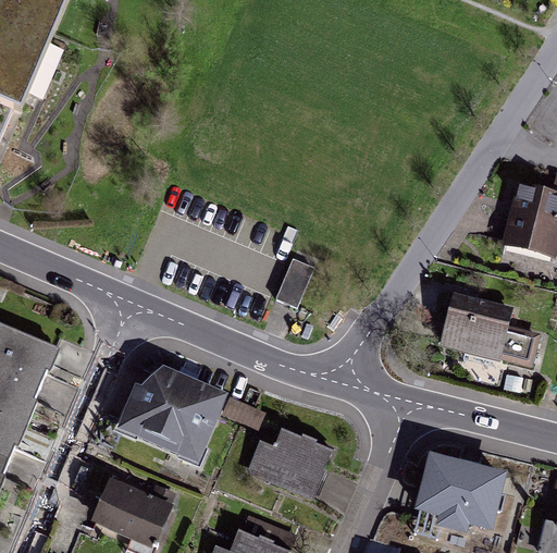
[(0,0),(0,138),(5,140),(62,0),(0,0)]
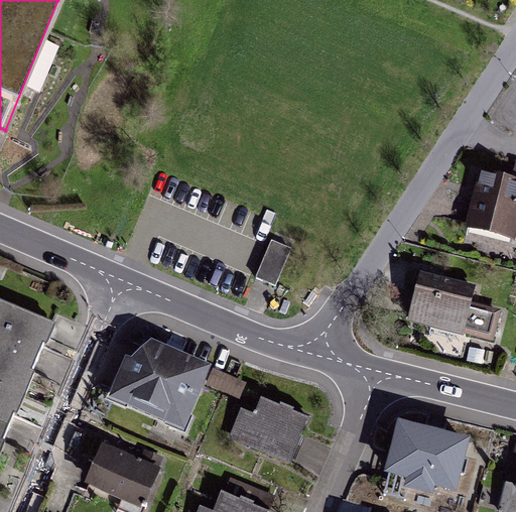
[(515,174),(478,166),(463,227),(515,238),(515,174)]
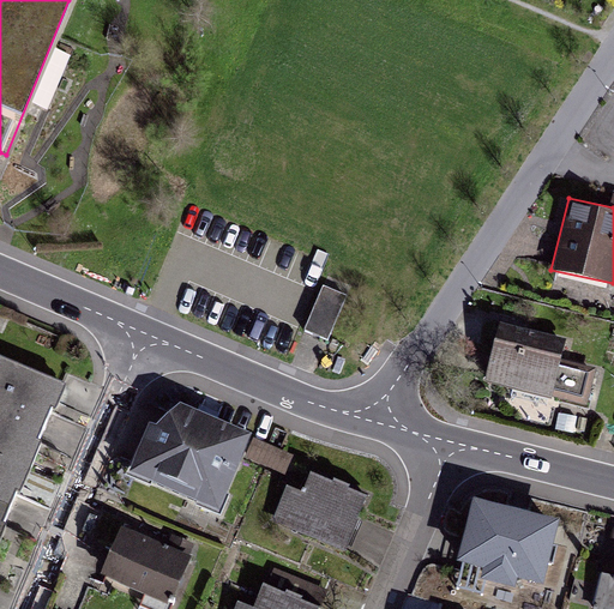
[(349,295),(326,287),(309,330),(331,338),(349,295)]
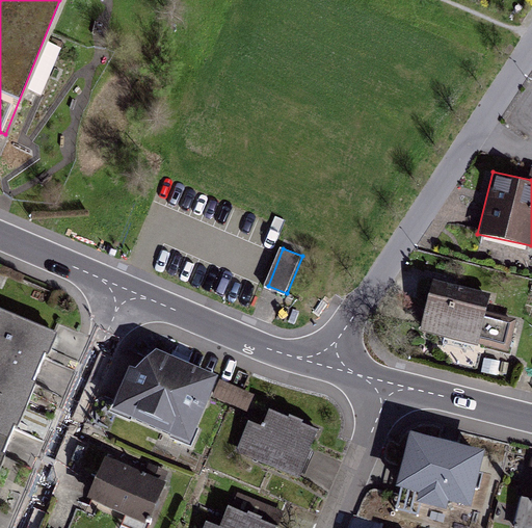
[(494,287),(429,274),(418,332),(515,351),(524,313),(490,306),(494,287)]
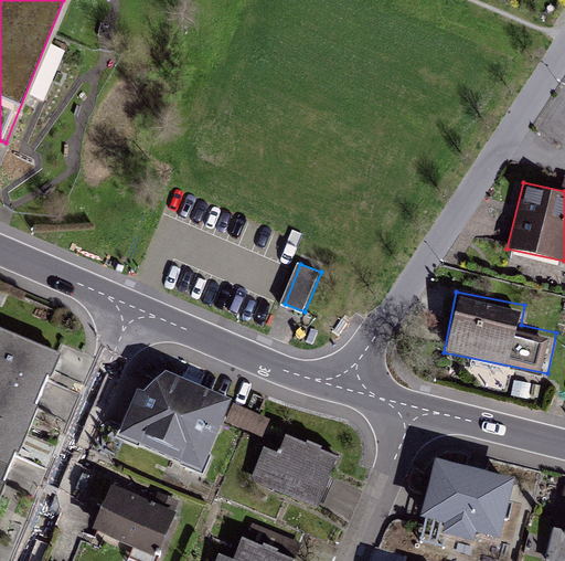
[(65,349),(0,320),(0,465),(13,472),(65,349)]
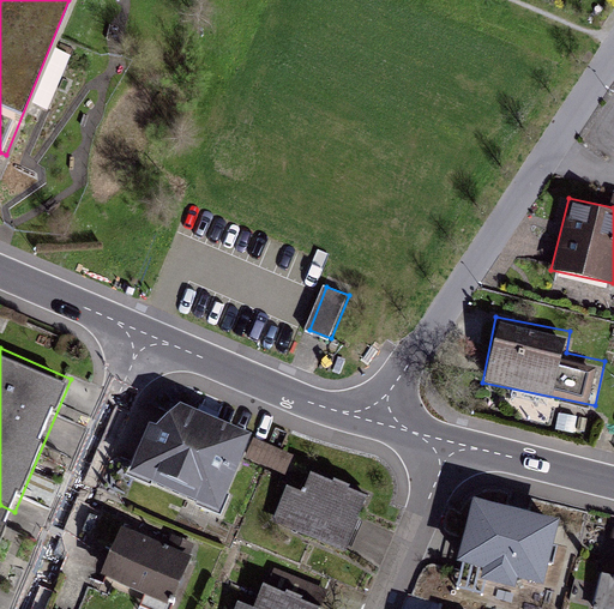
[(217,508),(250,432),(179,402),(149,420),(127,469),(217,508)]
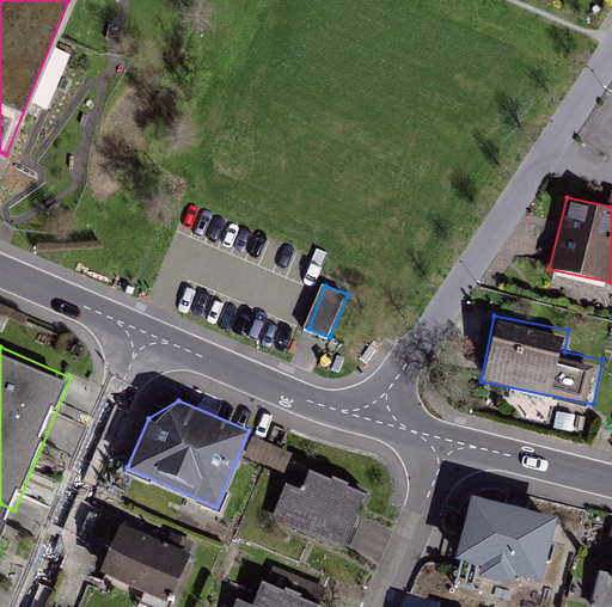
[(283,480),(268,516),(344,549),(368,494),(308,467),(300,488),(283,480)]
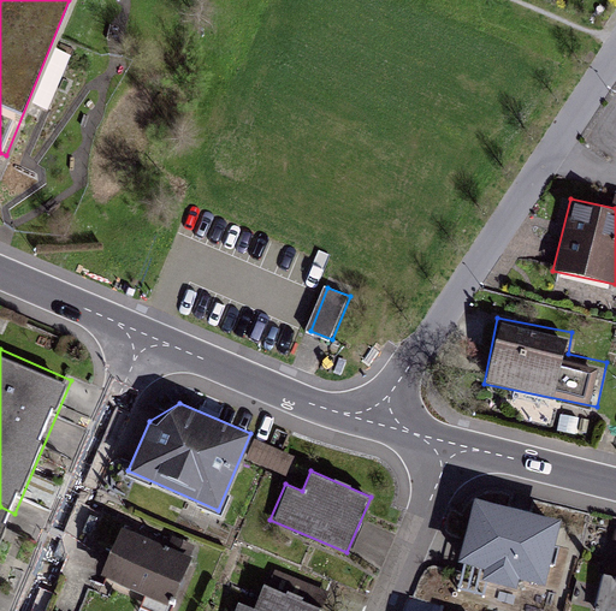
[(0,543),(15,514),(0,506),(0,543)]
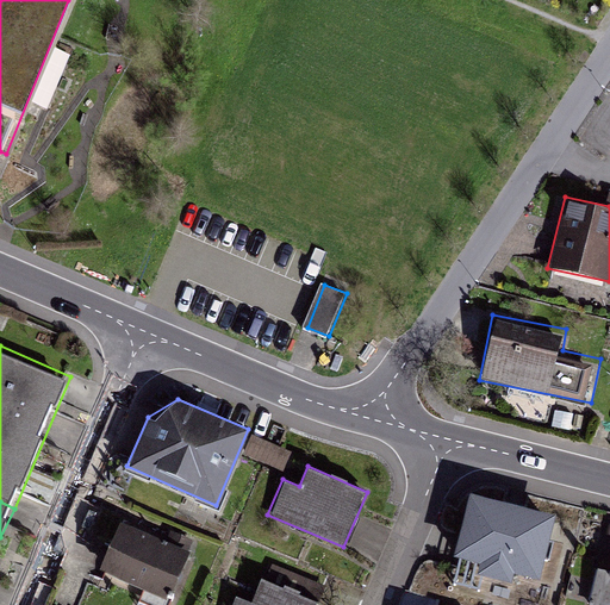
[(530,529),(467,509),(449,567),(531,593),(543,555),(524,549),(530,529)]
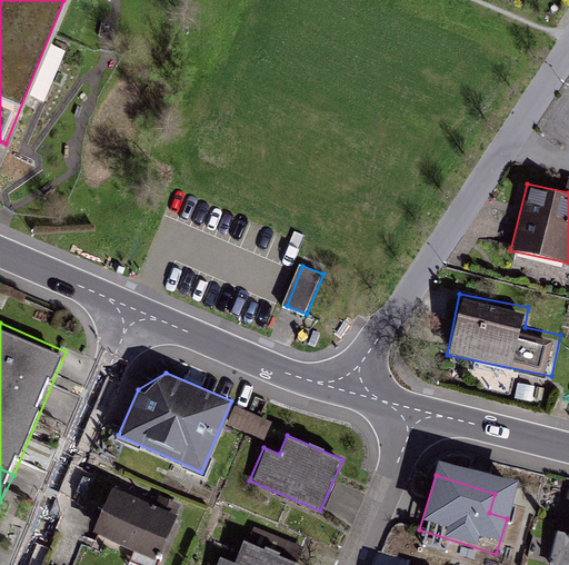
[(111,485),(91,532),(153,558),(178,501),(156,491),(150,503),(111,485)]
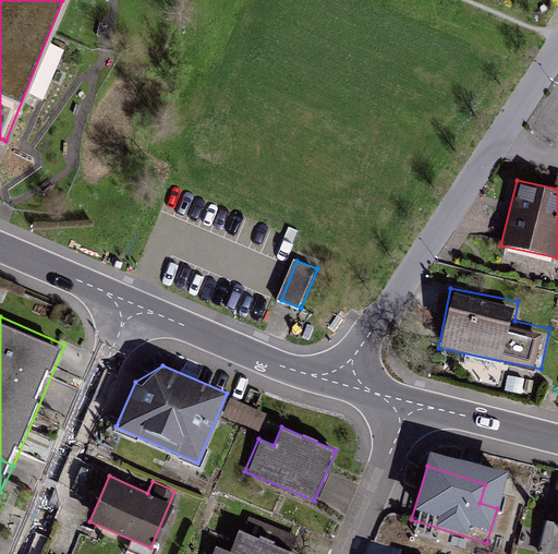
[(203,553),(291,553),(300,537),(246,515),(231,551),(209,541),(203,553)]
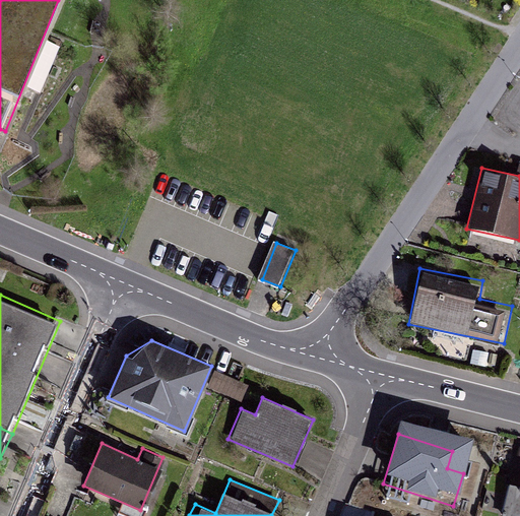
[(519,515),(519,485),(519,486),(507,481),(497,515),(519,515)]
